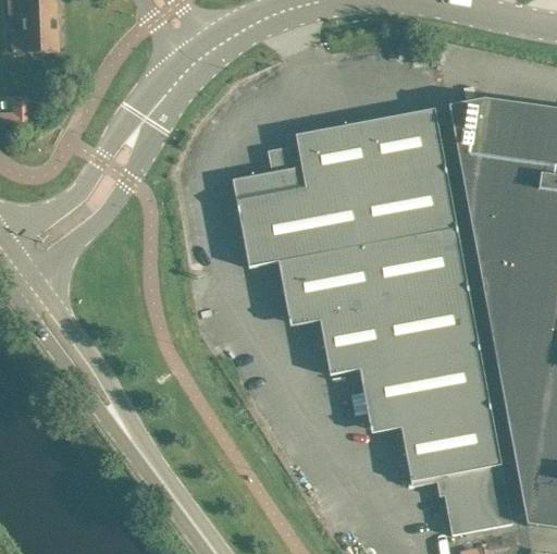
[(12,28),(12,51),(58,49),(56,0),(9,0),(10,19),(23,17),(23,28),(12,28)]
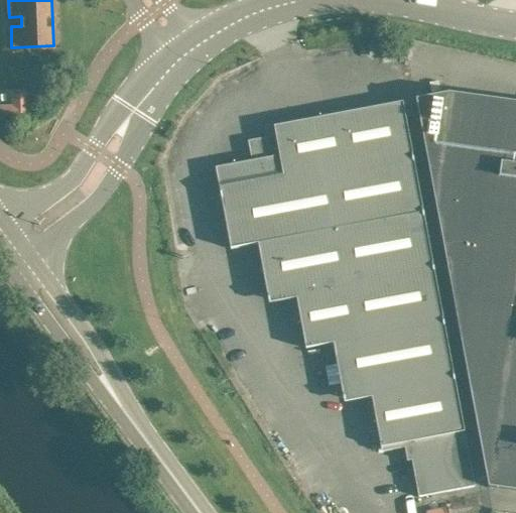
[(488,484),(515,487),(515,99),(448,90),(415,96),(488,484)]
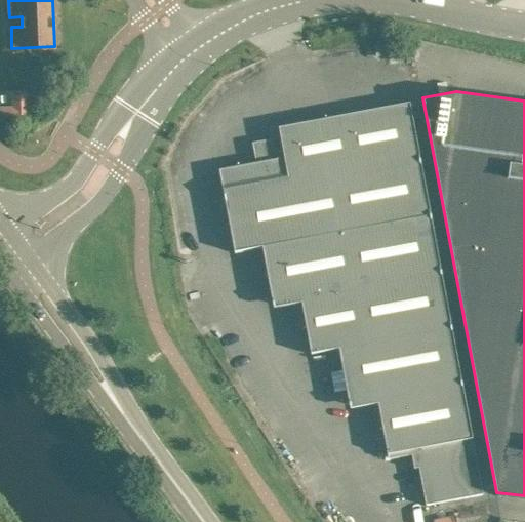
[(1,107),(1,120),(28,119),(27,92),(13,92),(13,107),(1,107)]
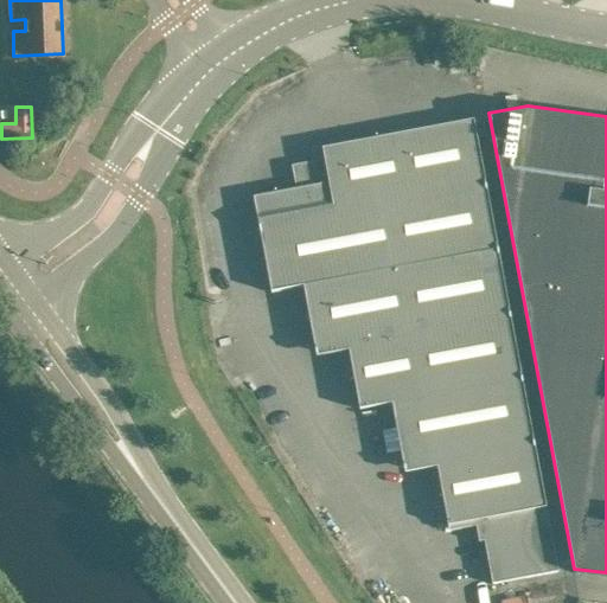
[(480,517),(492,581),(558,569),(473,116),(321,145),(324,156),(292,162),(296,186),(253,193),(272,290),(304,284),(315,348),(347,341),(359,406),(391,401),(404,464),(436,459),(448,523),(480,517)]
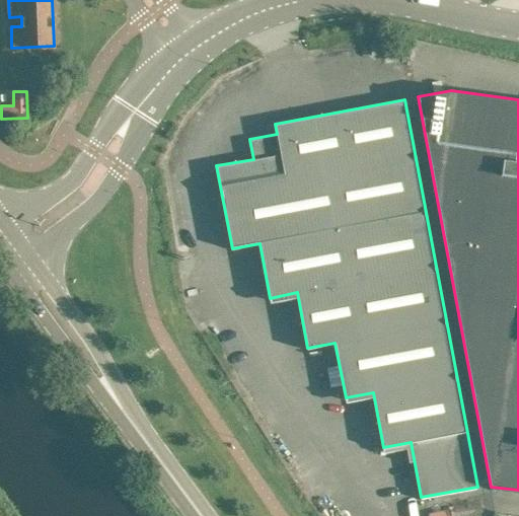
[(434,515),(455,515),(454,506),(433,510),(434,515)]
